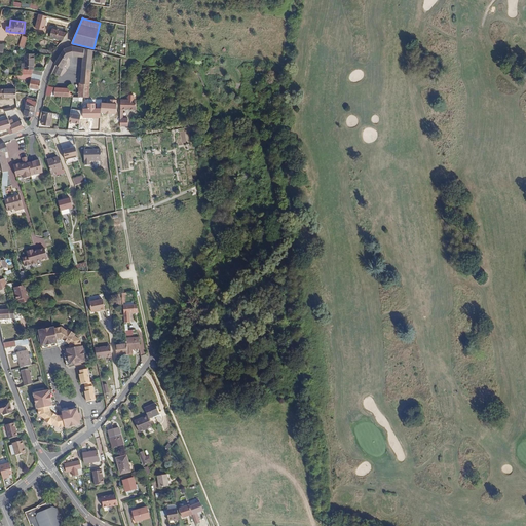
[(50,37),(63,40),(68,33),(65,32),(59,30),(57,30),(52,28),(51,31),(49,31),(48,34),(50,35),(50,37)]
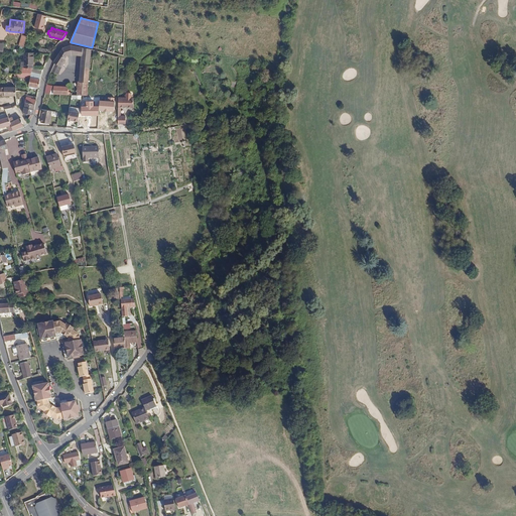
[(72,54),(71,45),(63,47),(62,49),(67,55),(72,54)]
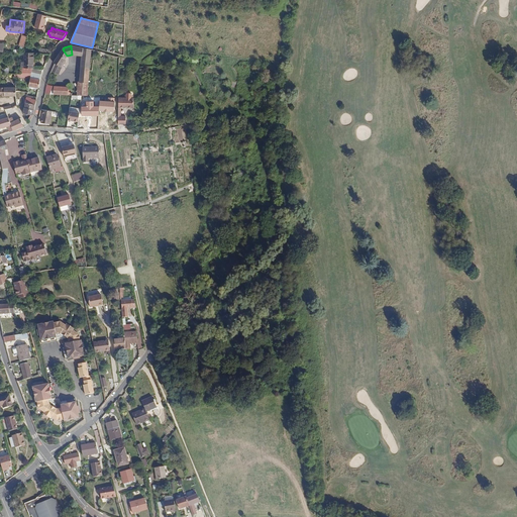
[(88,82),(91,49),(71,45),(72,55),(82,56),(79,82),(88,82)]
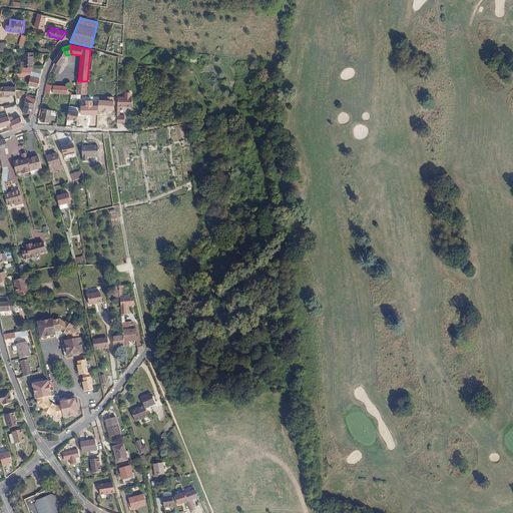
[(66,55),(62,49),(53,62),(54,63),(51,70),(58,73),(61,66),(65,61),(63,60),(66,55)]
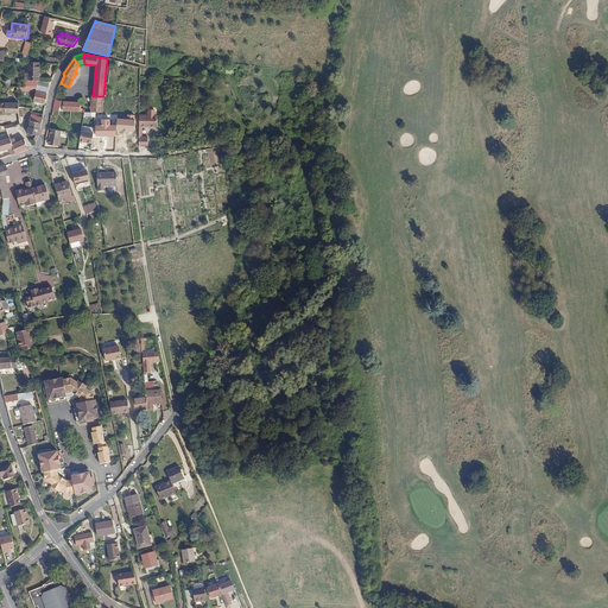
[(25,80),(39,80),(39,62),(29,62),(29,73),(26,73),(25,74),(25,80)]
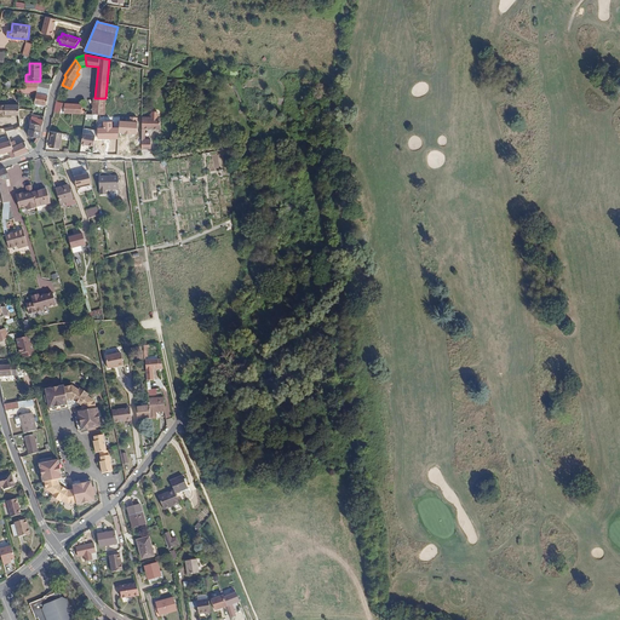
[(35,103),(46,104),(51,81),(40,81),(26,81),(23,81),(24,89),(17,89),(17,92),(36,93),(35,103)]
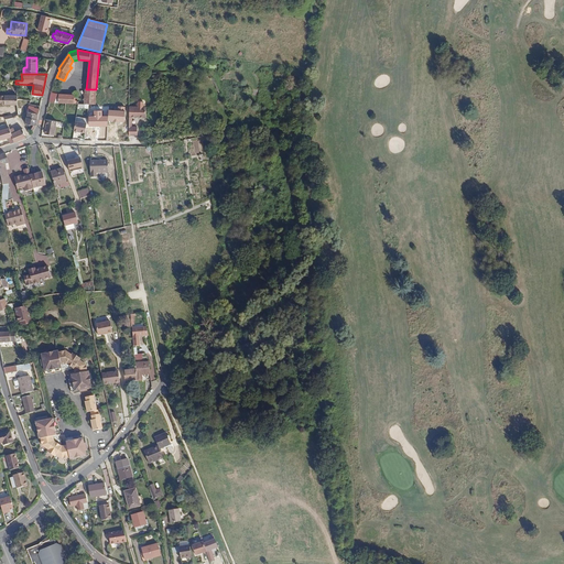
[(84,104),(95,104),(96,89),(86,89),(85,89),(84,104)]
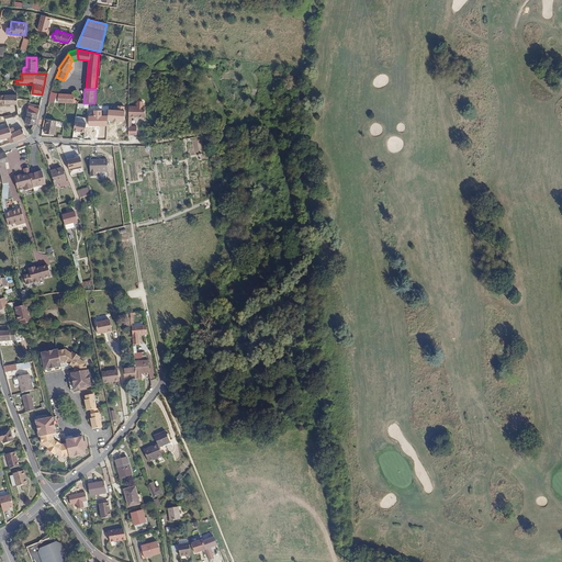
[(58,102),(77,103),(77,101),(75,101),(74,100),(74,96),(69,96),(69,94),(59,93),(58,102)]
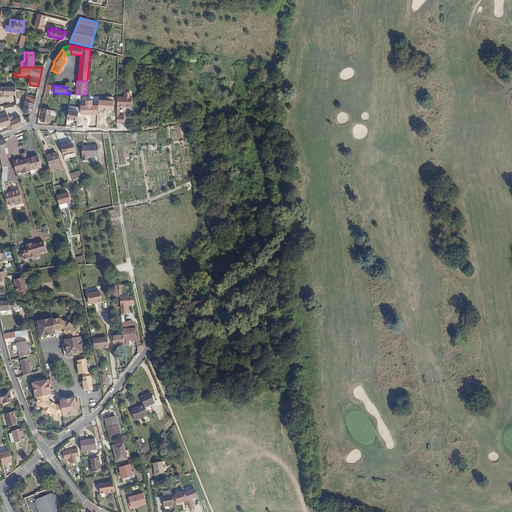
[(16,95),(16,90),(16,87),(0,86),(0,95),(15,95),(16,95)]
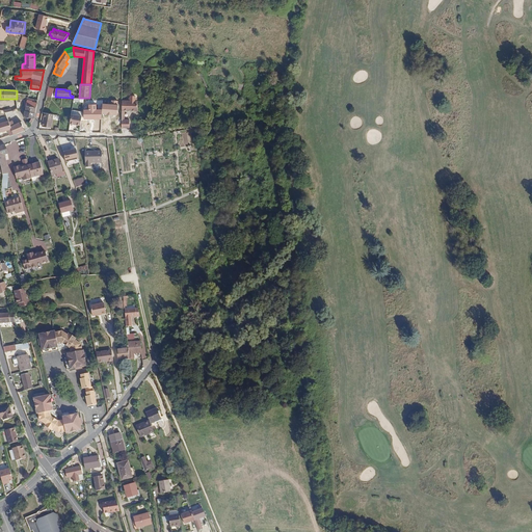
[(130,101),(123,101),(122,110),(125,110),(137,111),(138,101),(137,101),(137,99),(135,96),(131,96),(130,98),(130,101)]
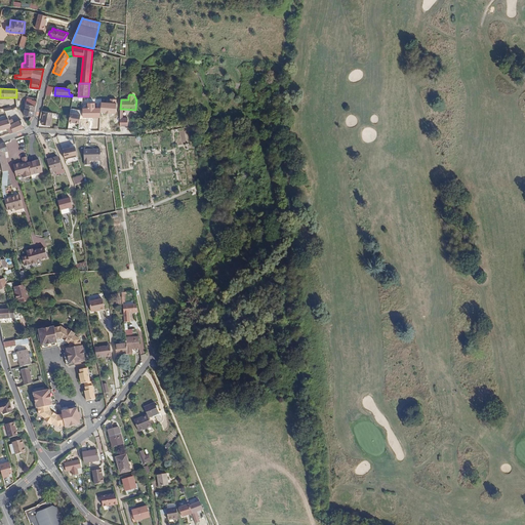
[(35,111),(37,102),(31,101),(32,99),(27,98),(25,109),(35,111)]
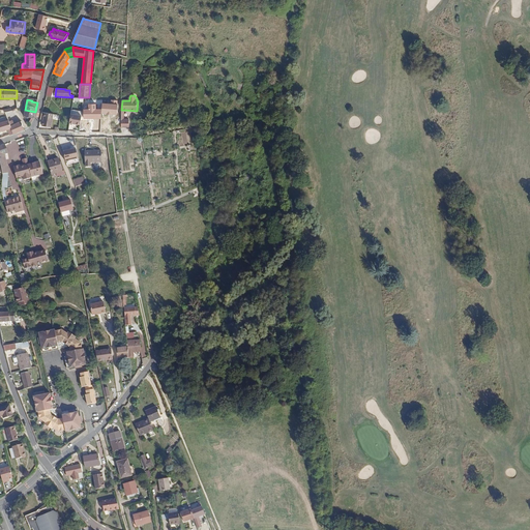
[(101,102),(101,109),(101,114),(117,114),(118,100),(111,99),(111,104),(101,102)]
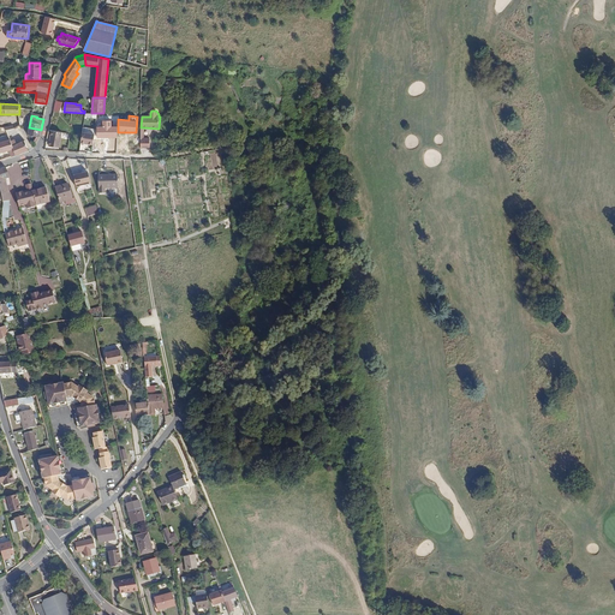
[(112,126),(112,120),(102,120),(102,126),(97,126),(97,138),(118,137),(118,132),(118,126),(112,126)]
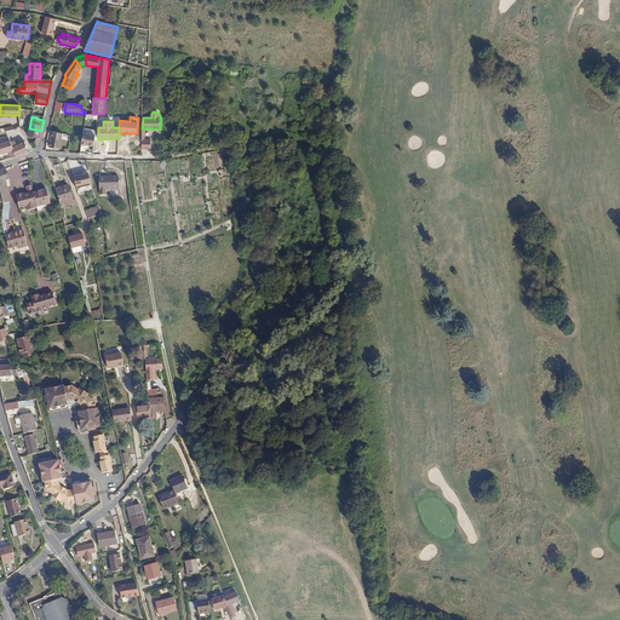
[(9,151),(12,158),(28,151),(26,142),(17,145),(15,142),(16,141),(11,130),(5,131),(10,141),(0,143),(0,153),(0,154),(9,151)]
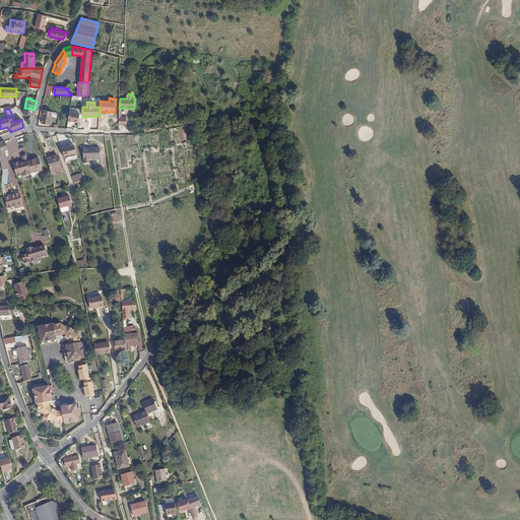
[(52,112),(44,110),(42,123),(50,125),(52,112)]
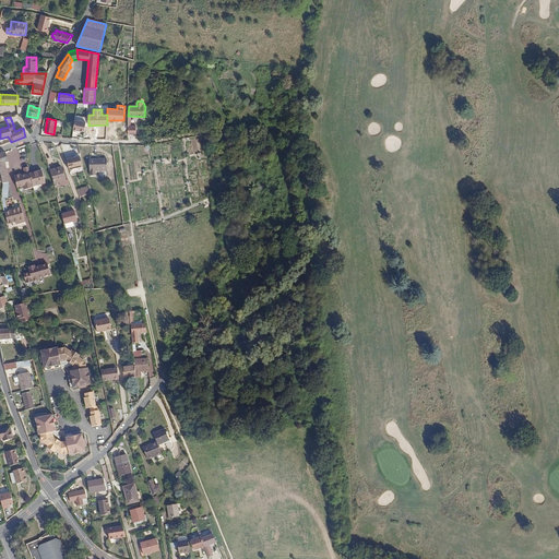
[(86,122),(74,120),(73,130),(85,131),(86,122)]
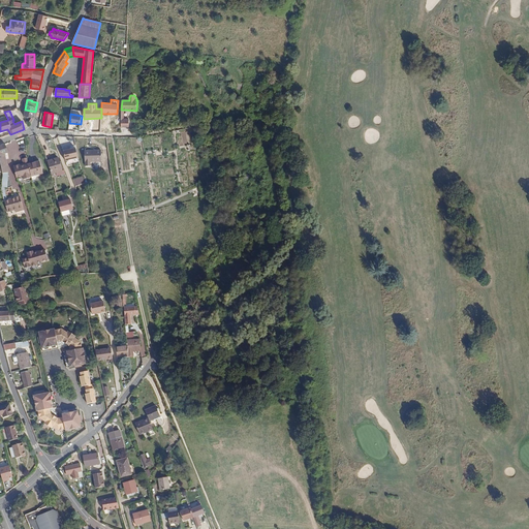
[(29,125),(34,118),(24,116),(29,125)]
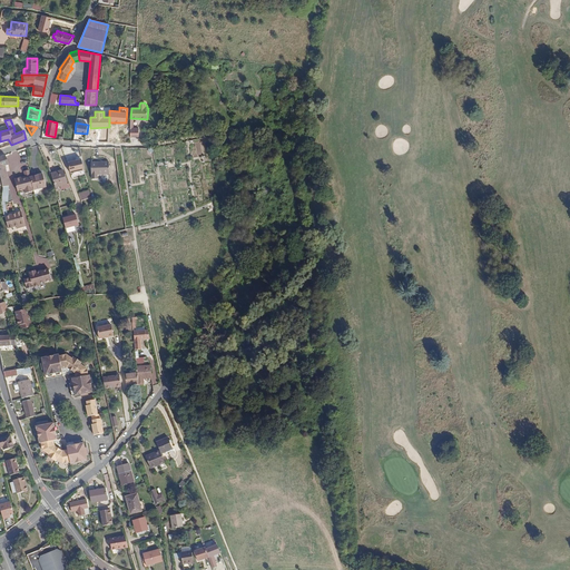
[(9,165),(6,156),(0,157),(0,174),(3,187),(9,186),(8,179),(5,166),(9,165)]
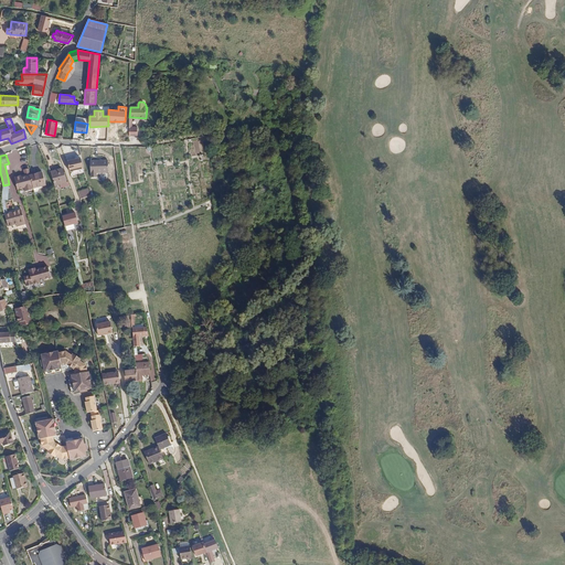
[(82,159),(67,162),(71,172),(72,171),(73,176),(85,172),(82,159)]
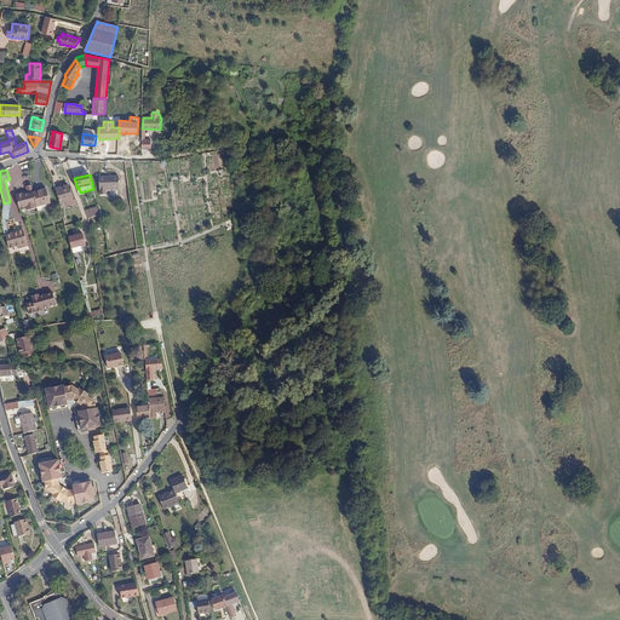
[(118,190),(118,177),(98,177),(98,191),(99,191),(99,196),(105,195),(105,191),(118,190)]
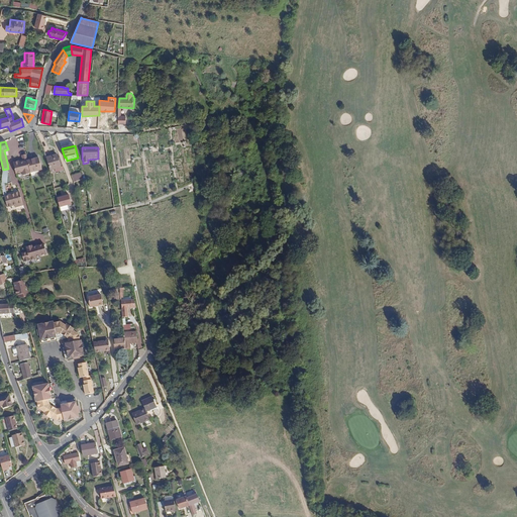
[(19,162),(13,164),(16,174),(22,172),(23,176),(30,174),(27,161),(26,154),(21,156),(23,162),(19,163),(19,162)]
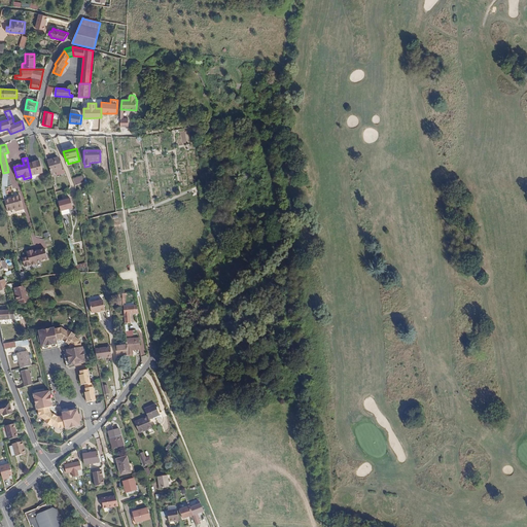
[(62,171),(61,168),(58,157),(47,161),(51,174),(57,172),(62,171)]
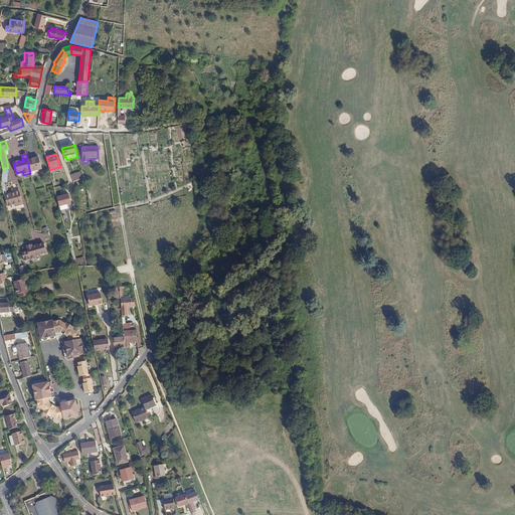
[(39,157),(27,160),(30,172),(31,173),(31,175),(34,175),(35,172),(35,171),(42,169),(39,157)]
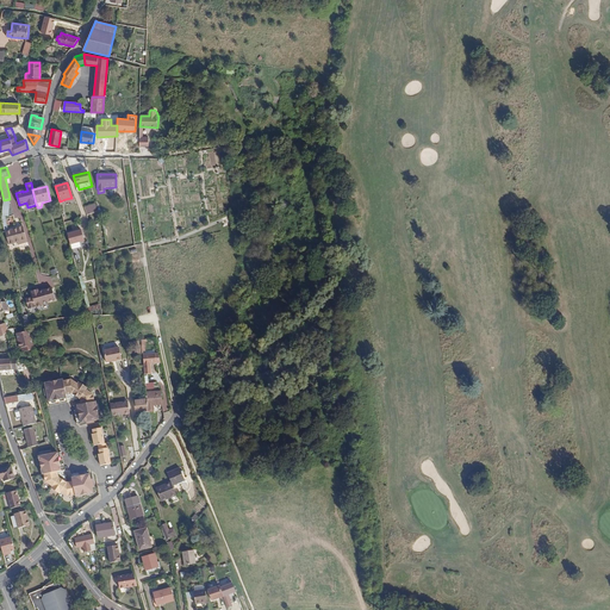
[(95,204),(85,207),(88,215),(98,211),(95,204)]
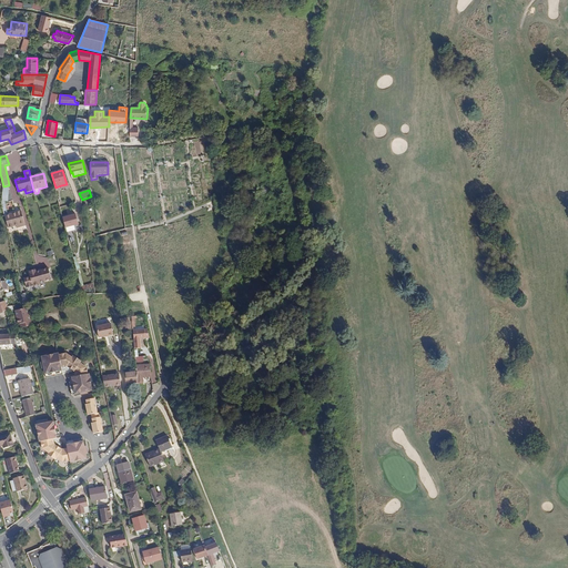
[(8,215),(4,215),(8,227),(17,225),(17,227),(26,225),(22,211),(8,215)]
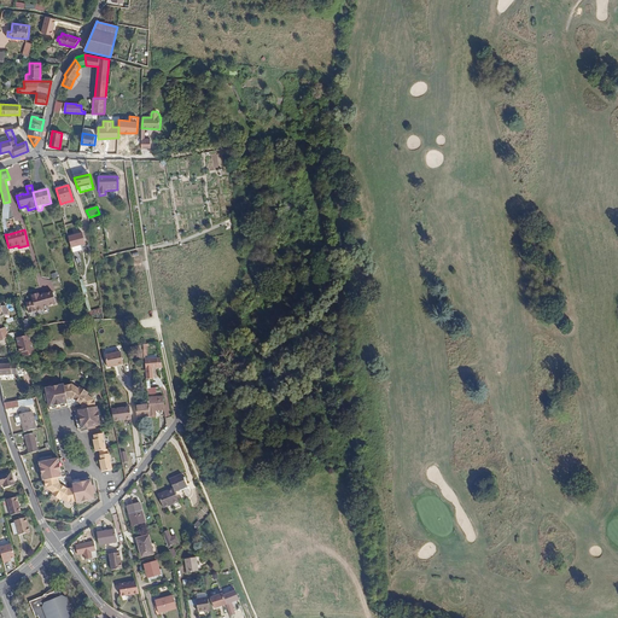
[(83,233),(69,237),(71,248),(86,244),(83,233)]
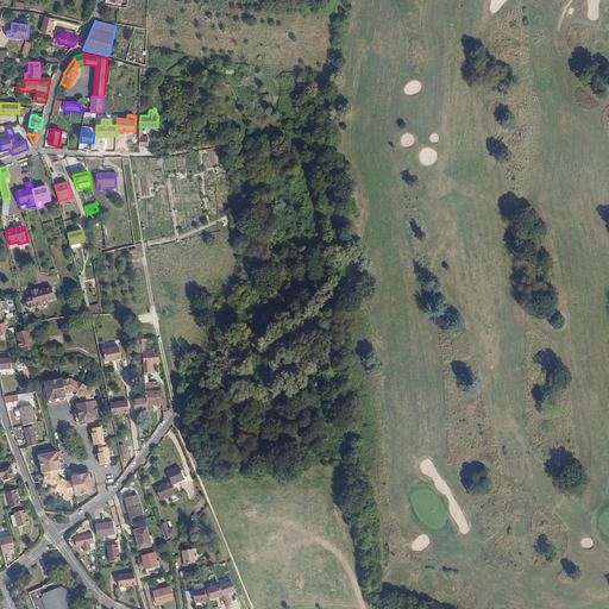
[(82,275),(79,276),(87,307),(89,307),(86,294),(87,293),(82,275)]
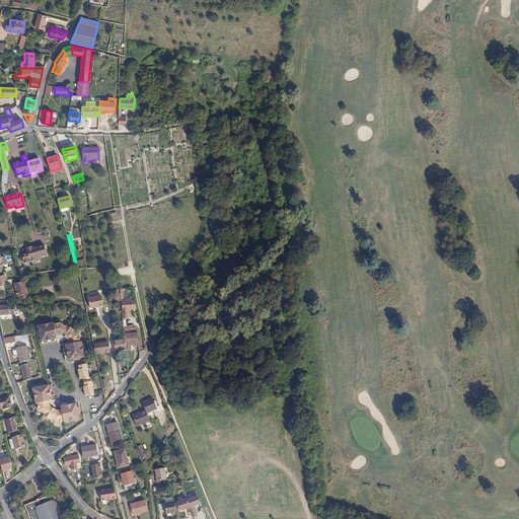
[(36,257),(47,255),(44,245),(32,248),(32,246),(26,247),(26,249),(27,253),(22,254),(24,263),(36,260),(36,257)]
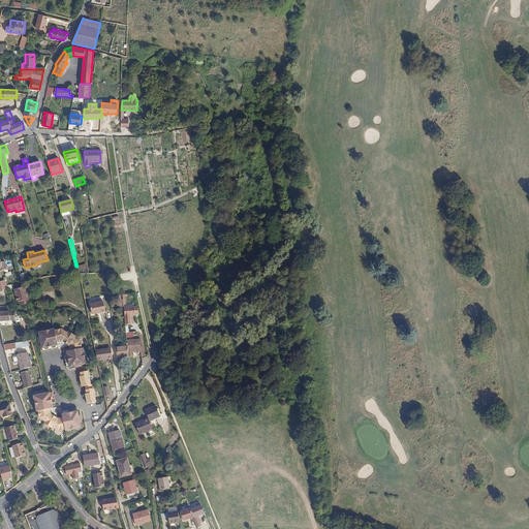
[(14,289),(18,302),(19,302),(20,306),(29,303),(26,287),(14,289)]
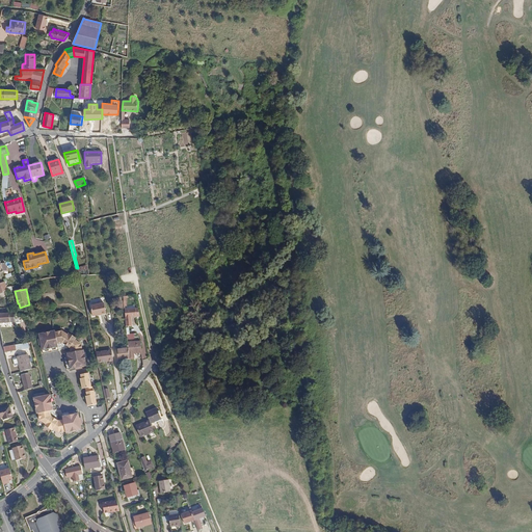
[(92,316),(106,314),(104,303),(90,306),(92,316)]
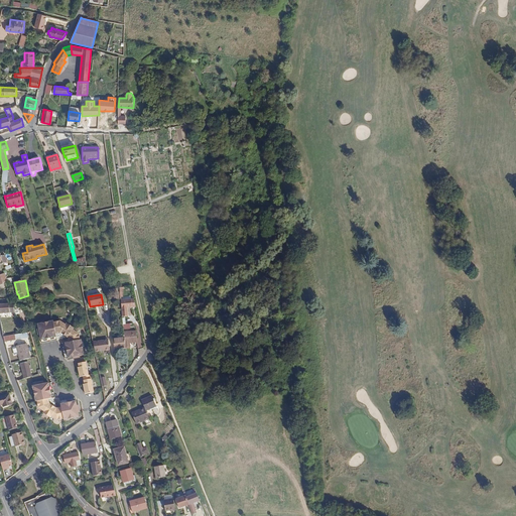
[(132,307),(131,299),(121,300),(123,317),(128,316),(127,307),(132,307)]
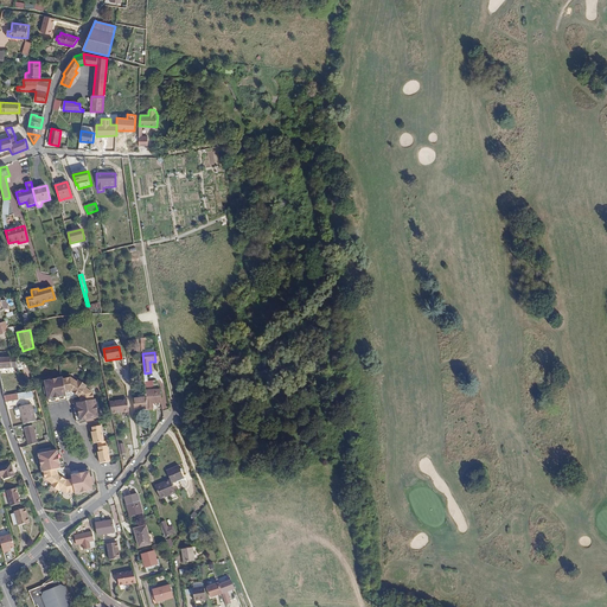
[(16,357),(0,358),(0,368),(17,368),(17,363),(19,363),(19,362),(17,362),(17,359),(16,359),(16,357)]
